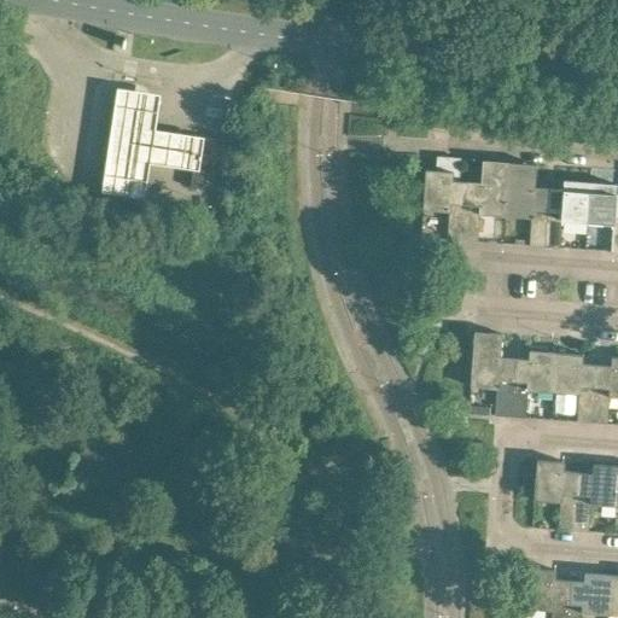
[(163,94),(114,87),(98,192),(146,199),(152,164),(198,172),(204,136),(157,130),(163,94)]
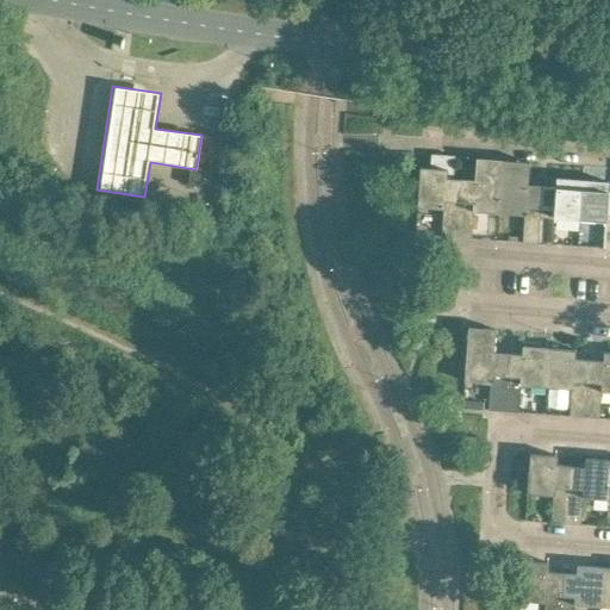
[(195,135),(191,168),(188,186),(224,191),(232,141),(195,135)]
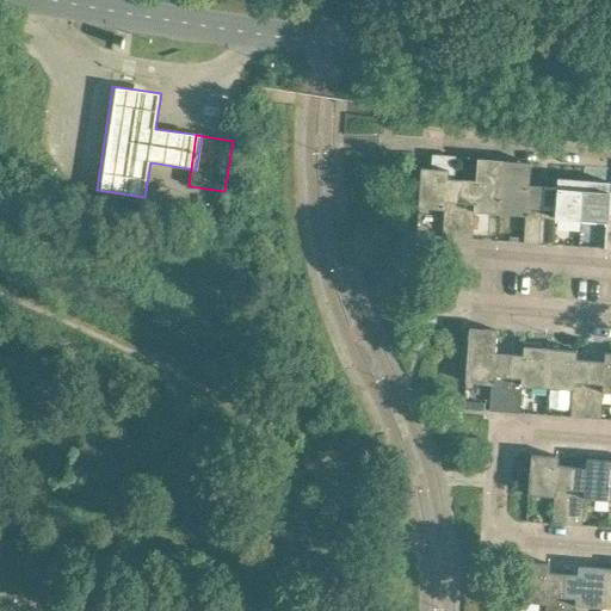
[(444,210),(442,236),(457,238),(461,180),(454,179),(456,156),(432,155),(431,170),(421,168),(418,208),(444,210)]
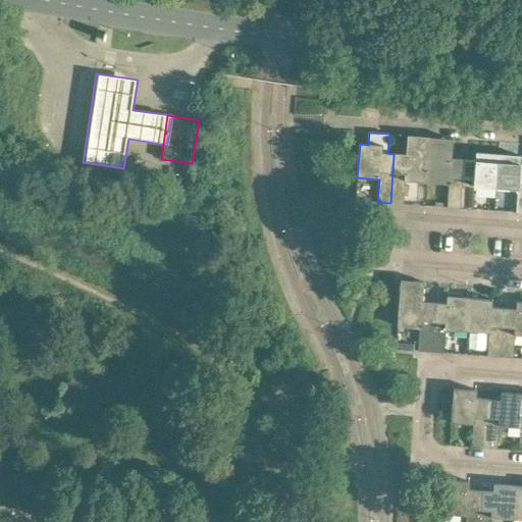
[(405,180),(426,183),(429,138),(408,136),(406,155),(394,154),(390,203),(404,204),(405,180)]
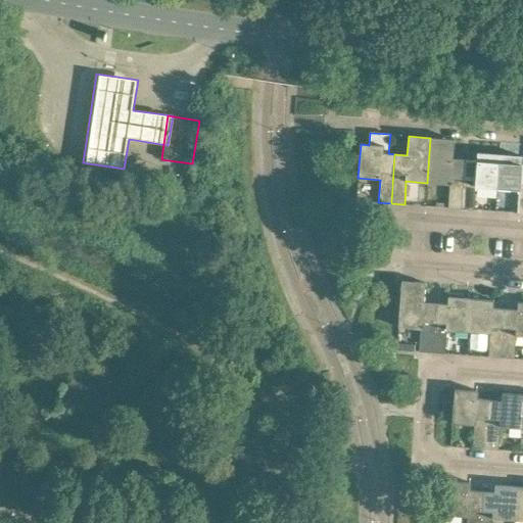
[(447,208),(460,208),(464,159),(457,159),(452,158),(453,151),(454,140),(430,138),(427,183),(449,185),(447,208)]
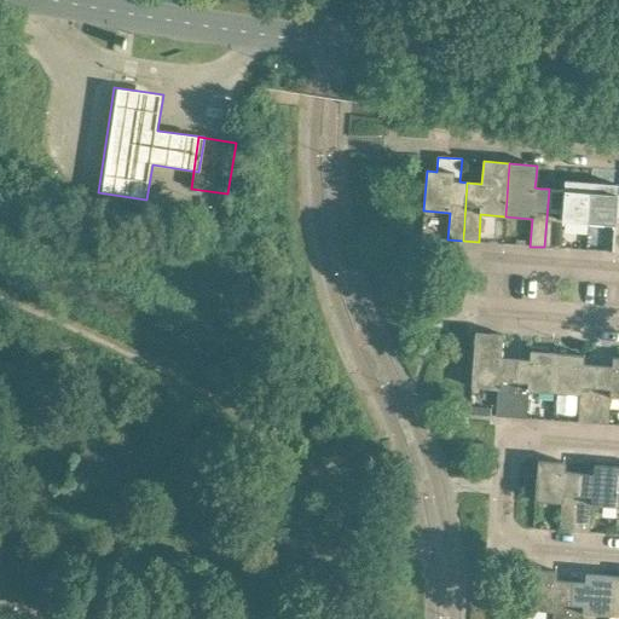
[(563,190),(549,189),(544,247),(561,248),(562,221),(586,223),(590,183),(565,181),(563,190)]
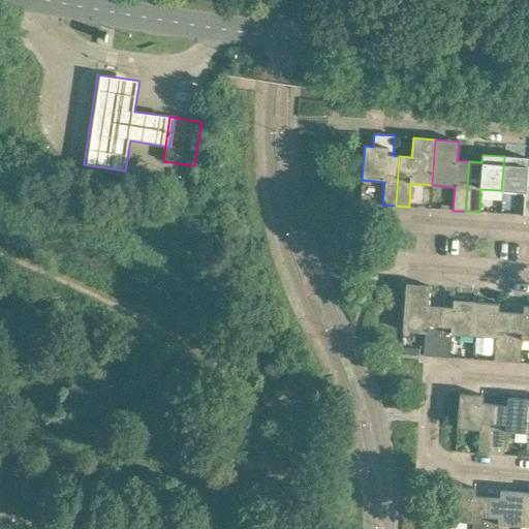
[(523,216),(528,216),(528,165),(527,165),(528,158),(504,156),(501,190),(525,192),(523,216)]
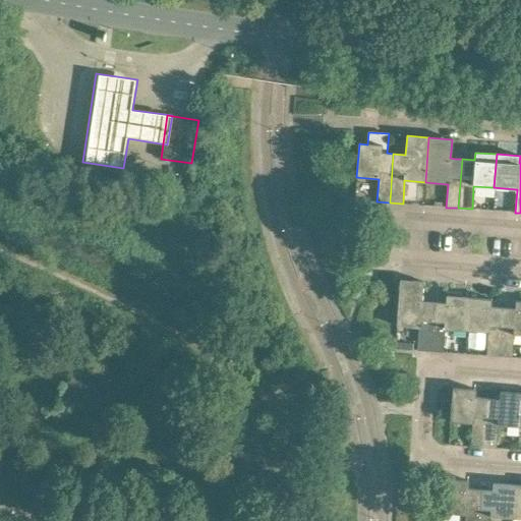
[(417,351),(428,351),(432,302),(421,301),(423,282),(400,280),(397,326),(419,328),(417,351)]
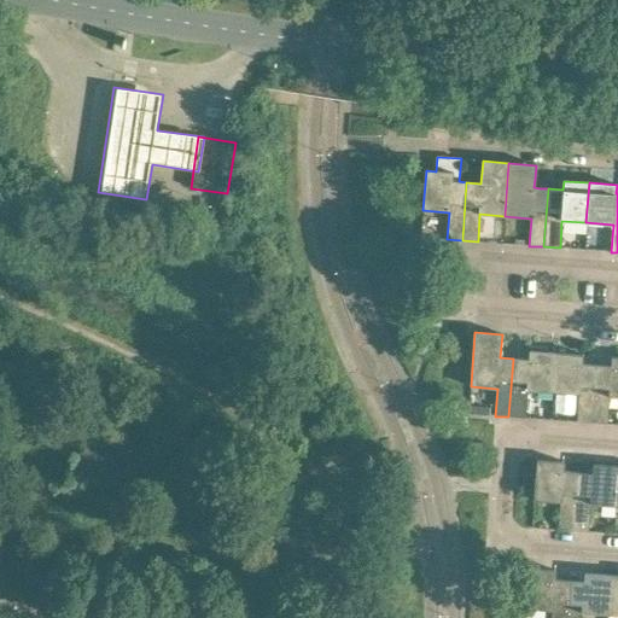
[(540,392),(552,392),(554,353),(529,351),(529,360),(513,359),(508,417),(525,418),(528,391),(540,392)]
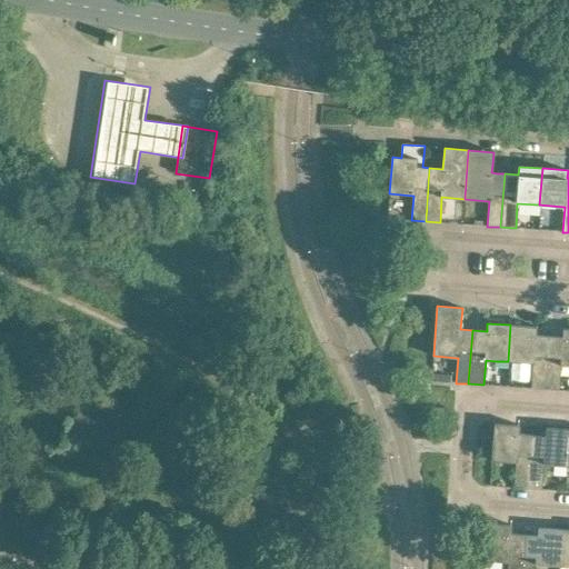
[(531,389),(546,390),(549,336),(536,335),(536,327),(510,325),(508,361),(532,363),(531,389)]
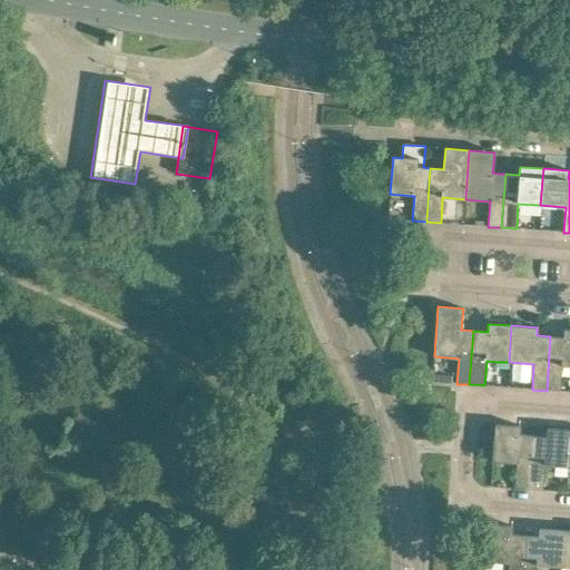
[(561,366),(569,366),(569,330),(563,330),(563,337),(550,336),(547,391),(560,392),(561,366)]
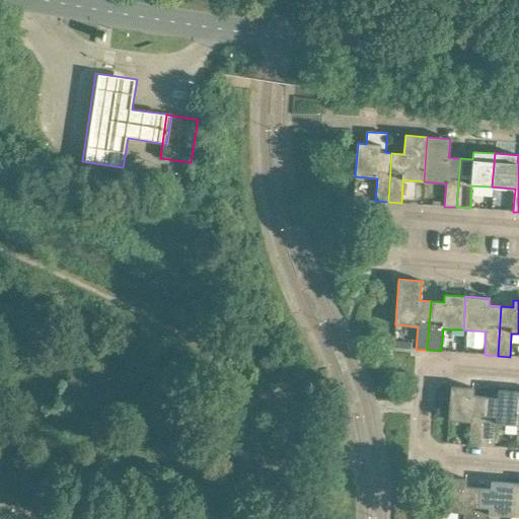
[(473,388),(453,386),(451,386),(448,420),(453,421),(470,422),(468,445),(480,446),(485,396),(473,395),(473,388)]
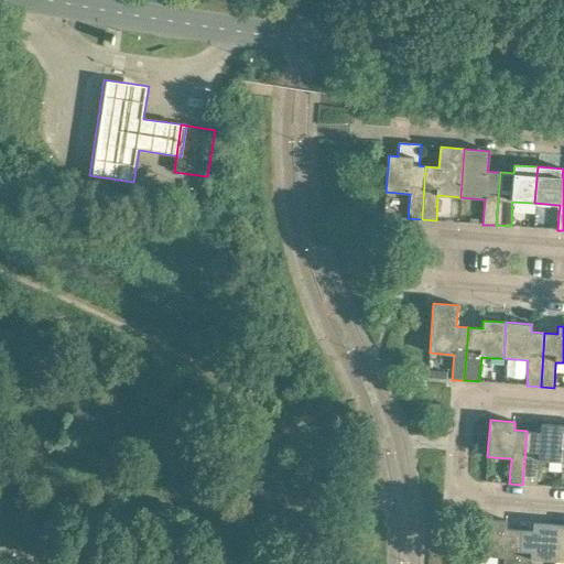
[(539,461),(562,462),(563,438),(563,425),(541,424),(540,432),(527,431),(522,485),(538,486),(539,461)]
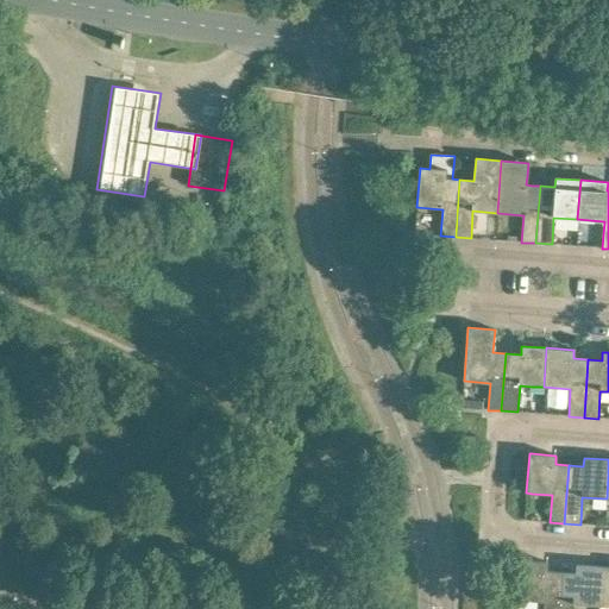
[(547,563),(532,562),(521,560),(518,600),(532,601),(544,602),(542,608),(558,608),(562,572),(547,571),(547,563)]
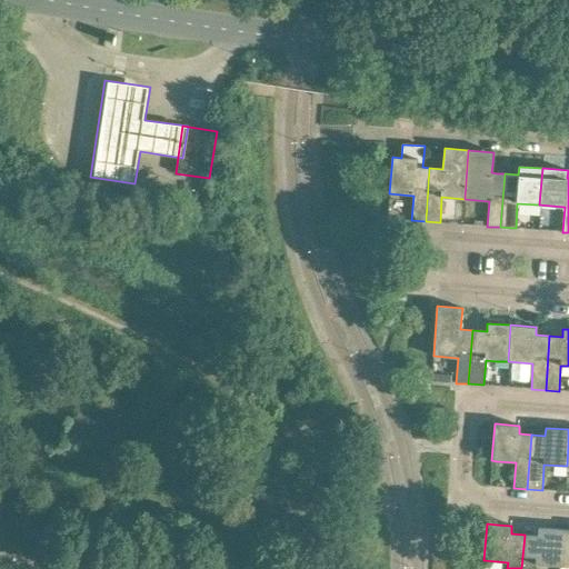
[(536,568),(536,565),(559,566),(562,529),(538,528),(538,536),(525,535),(521,568),(536,568)]
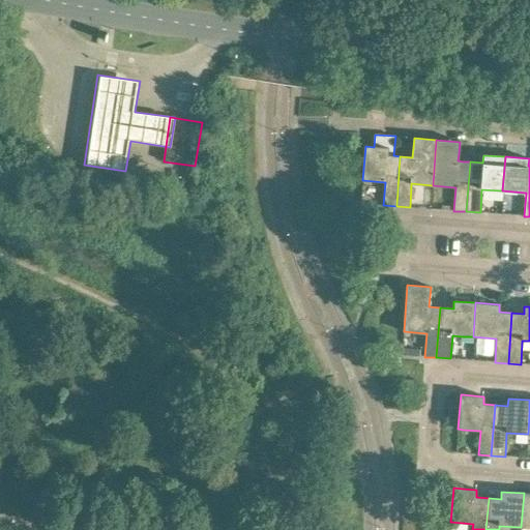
[(529,493),(524,493),(521,527),(529,528),(529,493)]
